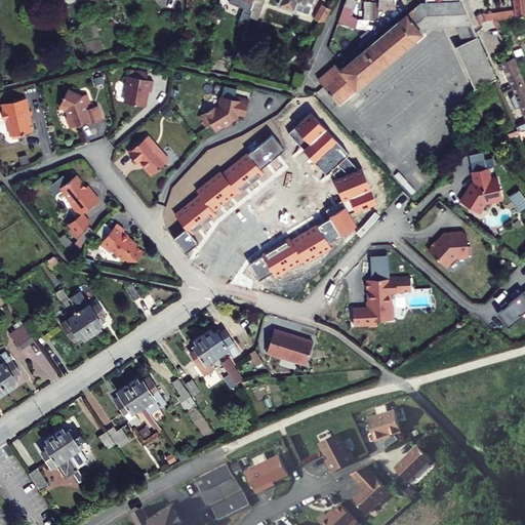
[(260,0),(256,15),(253,24),(263,27),(272,0),(260,0)]
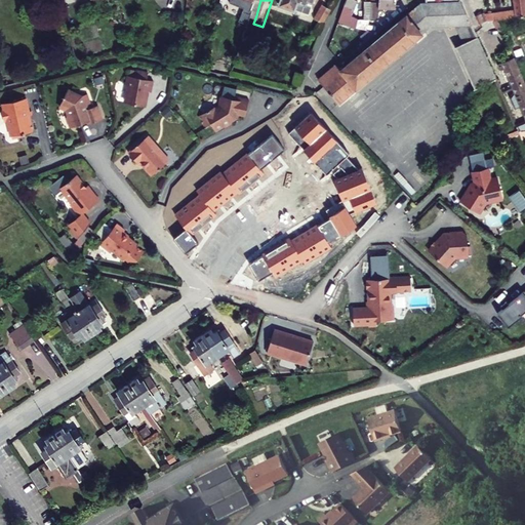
[(335,0),(330,0),(324,9),(332,15),(340,3),(335,0)]
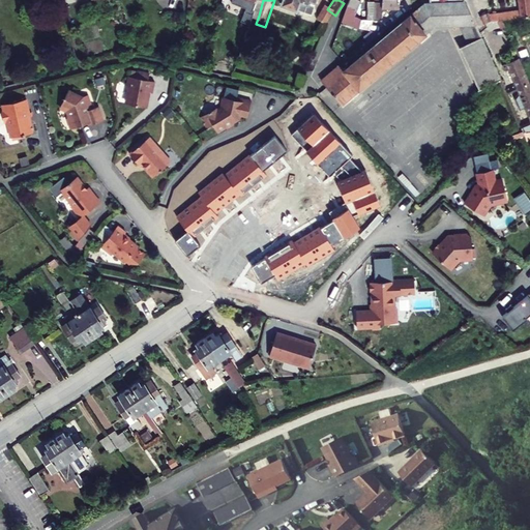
[(376,0),(376,15),(383,16),(383,2),(401,3),(401,0),(376,0)]
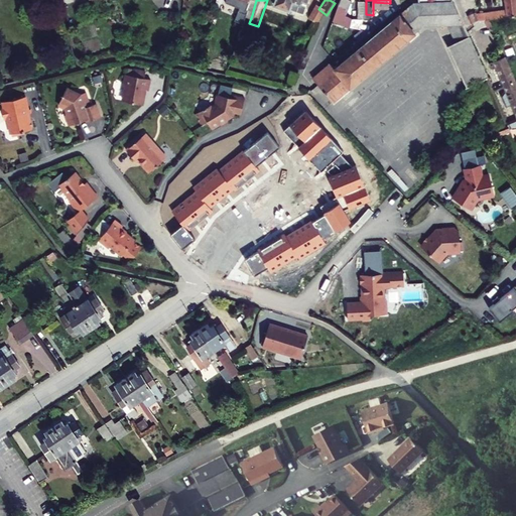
[(418,0),(419,3),(443,1),(455,25),(463,24),(452,0),(418,0)]
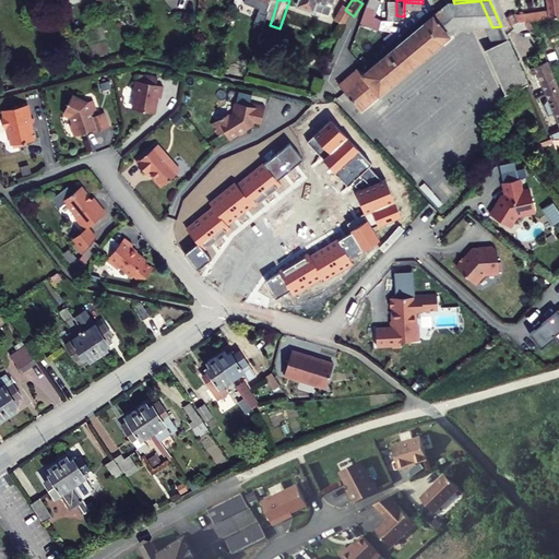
[(525,14),(526,25),(558,21),(558,0),(546,0),(548,12),(525,14)]
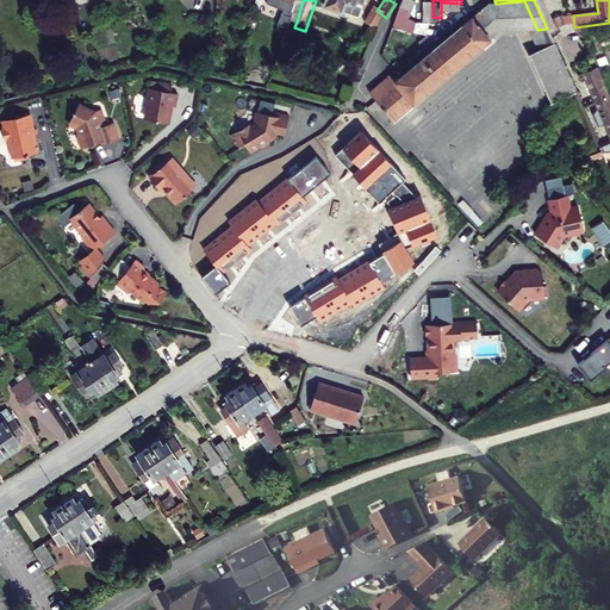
[(472,18),(490,39),(499,32),(528,30),(537,30),(524,1),(496,4),(489,4),(472,18)]
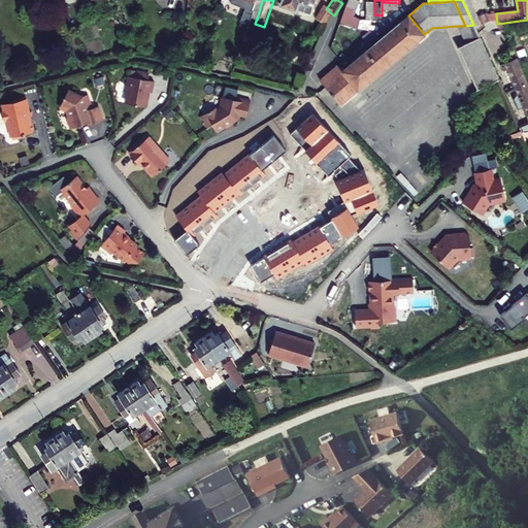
[(325,85),(340,103),(424,34),(408,15),(342,69),(337,63),(320,77),(325,85)]
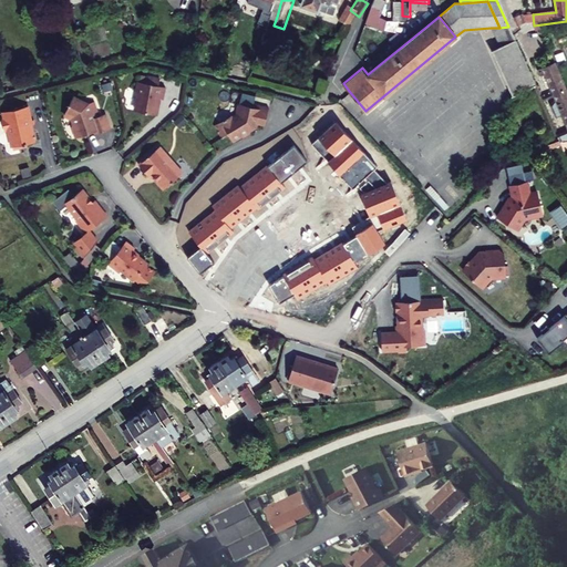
[(491,28),(498,48),(515,41),(508,27),(500,28),(491,28)]
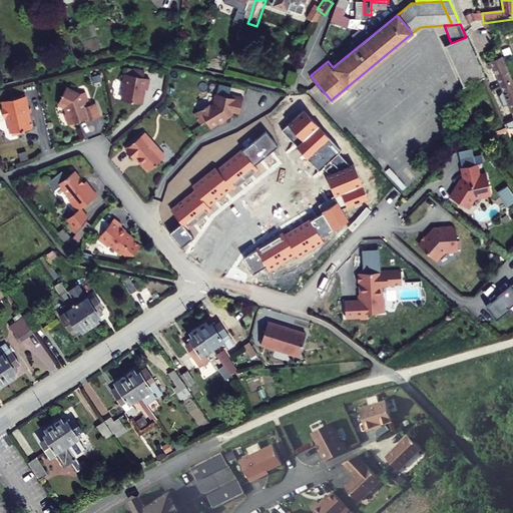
[(485,80),(466,37),(451,43),(444,46),(464,89),(485,80)]
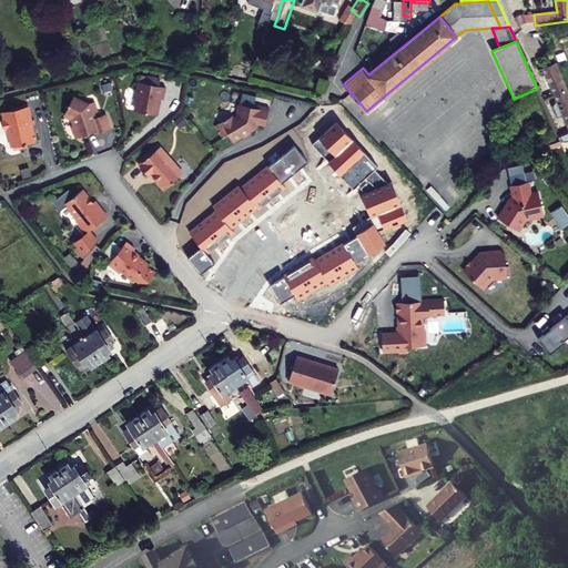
[(541,75),(546,73),(558,69),(556,62),(539,69),(541,75)]
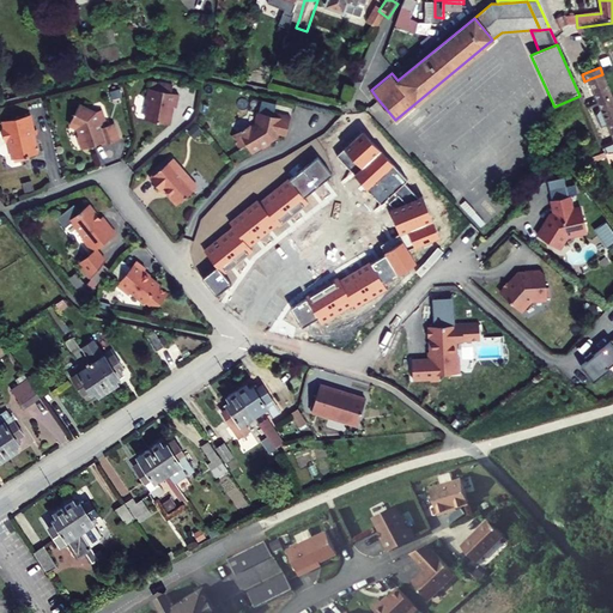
[(598,101),(612,96),(602,74),(589,79),(598,101)]
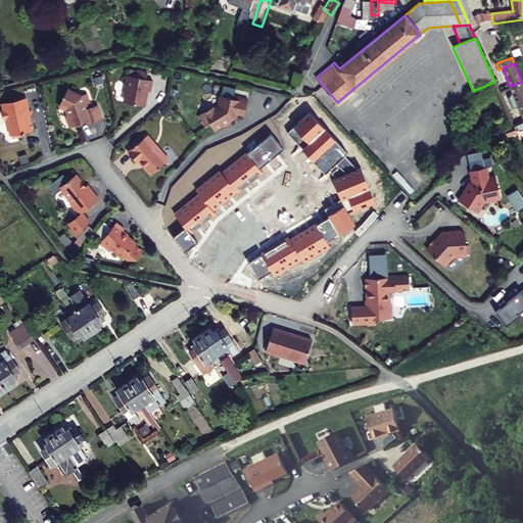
[(128,83),(138,73),(137,72),(130,70),(128,83)]
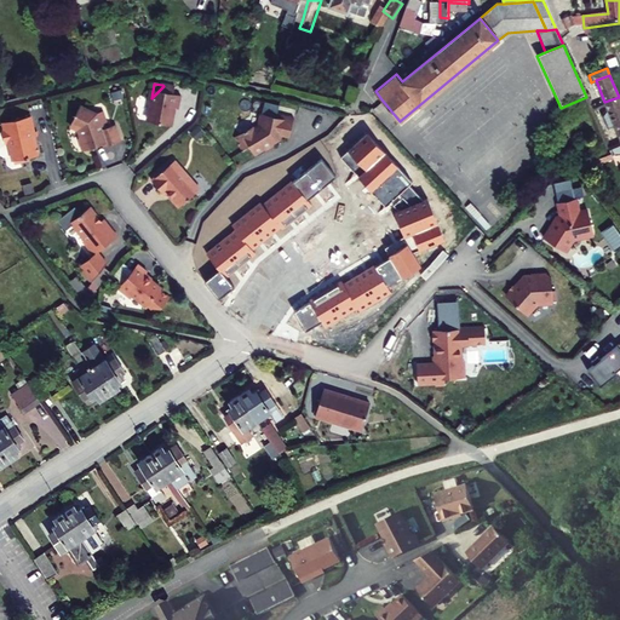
[(182,103),(184,89),(177,87),(164,86),(151,98),(155,99),(153,116),(174,120),(178,102),(182,103)]
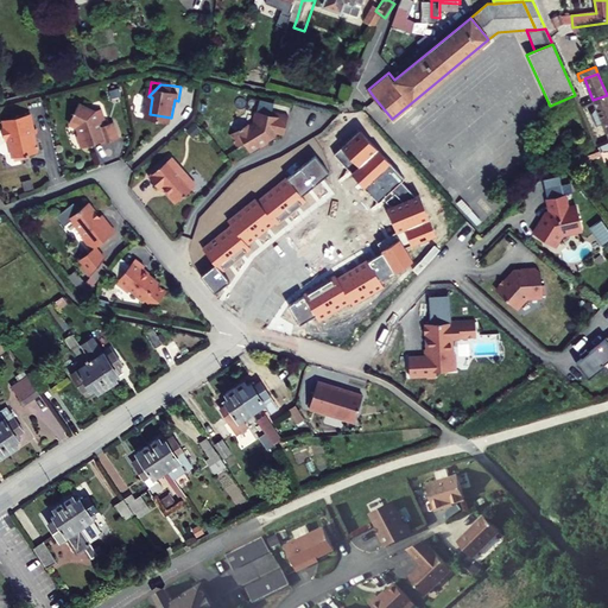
[(588,102),(595,119),(607,114),(607,97),(607,95),(593,100),(588,102)]
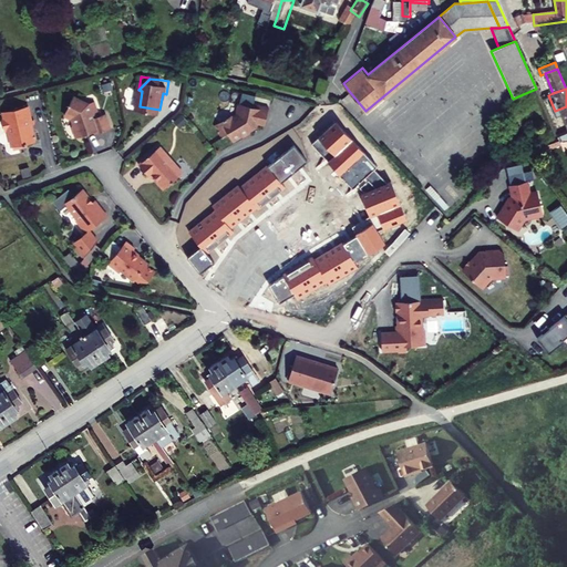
[(101,130),(101,131),(113,117),(111,112),(104,114),(99,100),(93,102),(78,95),(70,115),(78,119),(81,126),(80,129),(82,134),(85,135),(85,136),(94,133),(93,131),(98,130),(99,131),(101,130)]
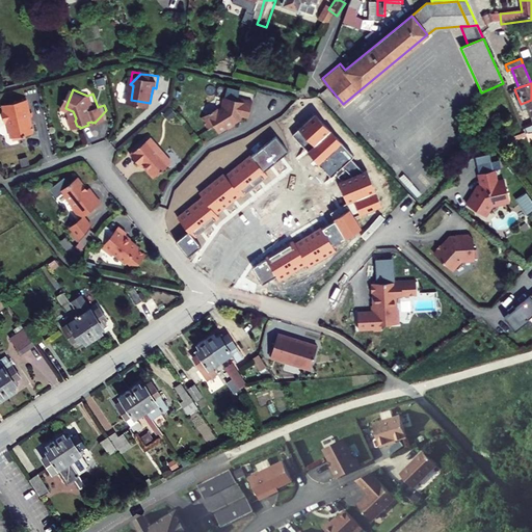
[(254,109),(257,92),(242,90),(242,92),(229,89),(227,97),(228,99),(229,100),(221,104),(217,104),(206,111),(213,123),(219,118),(223,126),(245,111),(245,108),(249,108),(254,109)]
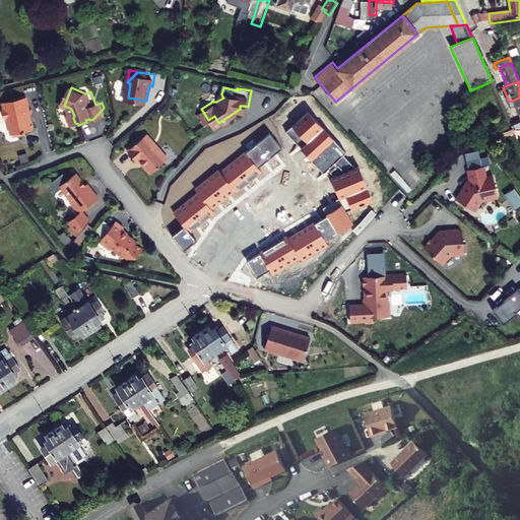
[(33,109),(29,95),(5,103),(7,109),(6,110),(9,120),(12,119),(16,131),(18,134),(21,135),(29,133),(29,131),(36,129),(36,127),(38,126),(36,120),(34,121),(31,113),(34,113),(35,113),(36,112),(36,111),(36,109),(33,109)]
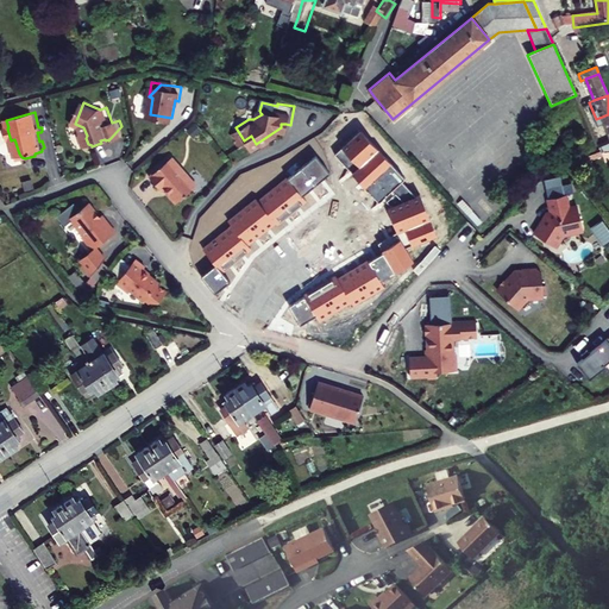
[(608,114),(596,119),(608,148),(608,114)]
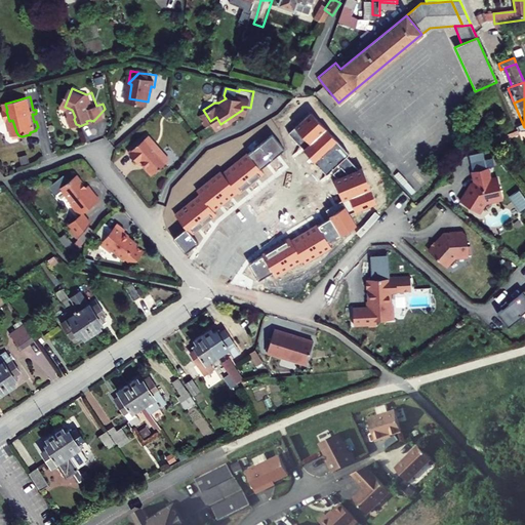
[(108,117),(105,109),(93,121),(93,123),(108,117)]
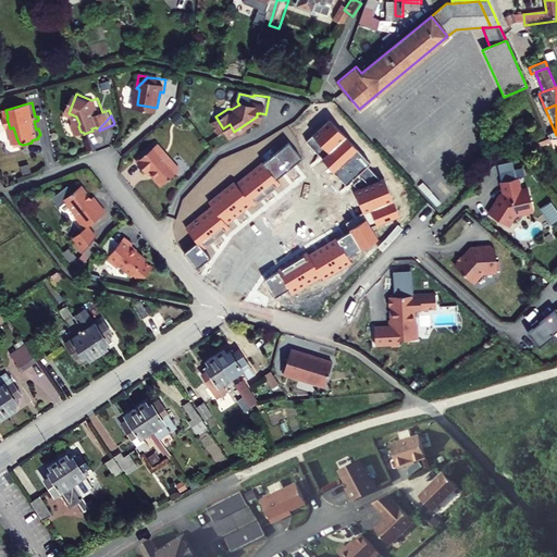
[(346,136),(329,119),(306,141),(323,159),(346,136)]
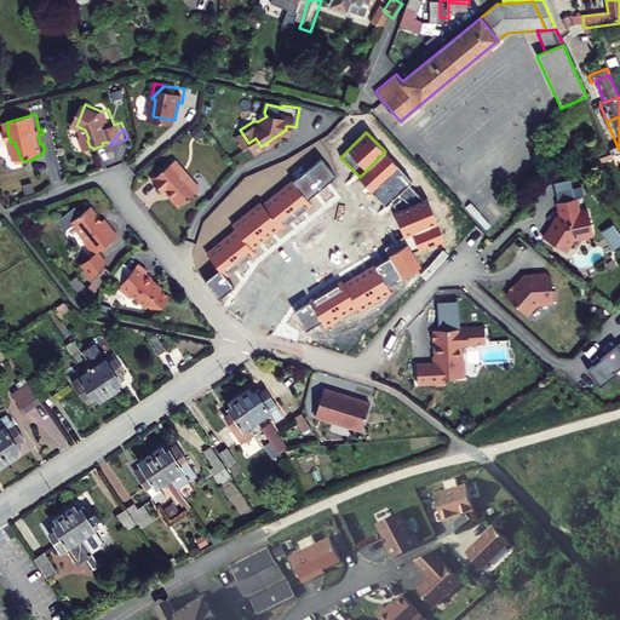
[(385,151),(360,177),(388,205),(391,200),(408,183),(413,179),(385,151)]
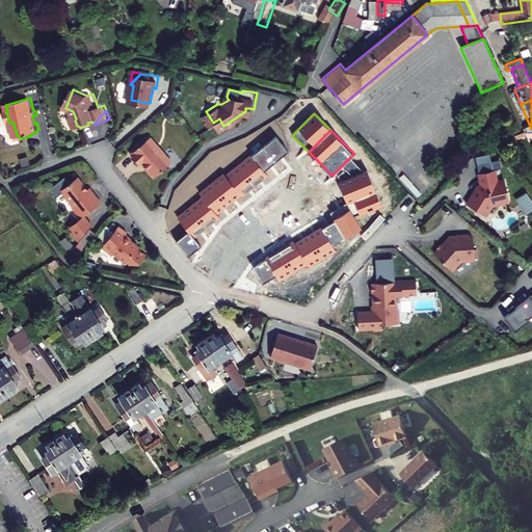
[(163,145),(153,135),(134,153),(144,164),(147,162),(148,162),(149,161),(163,145)]
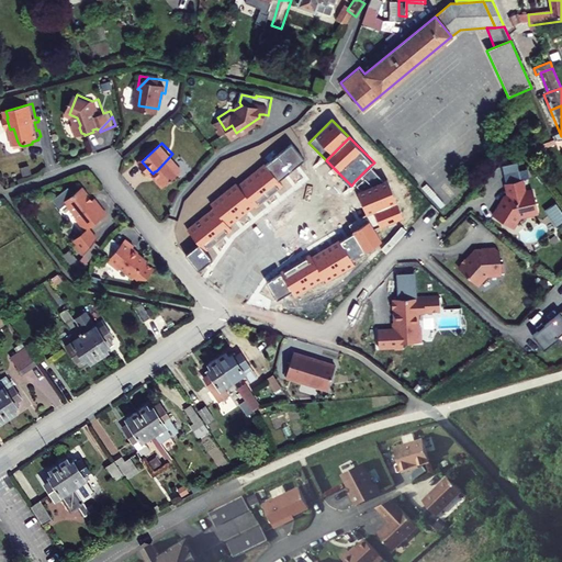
[(267,165),(280,181),(305,161),(292,145),(267,165)]
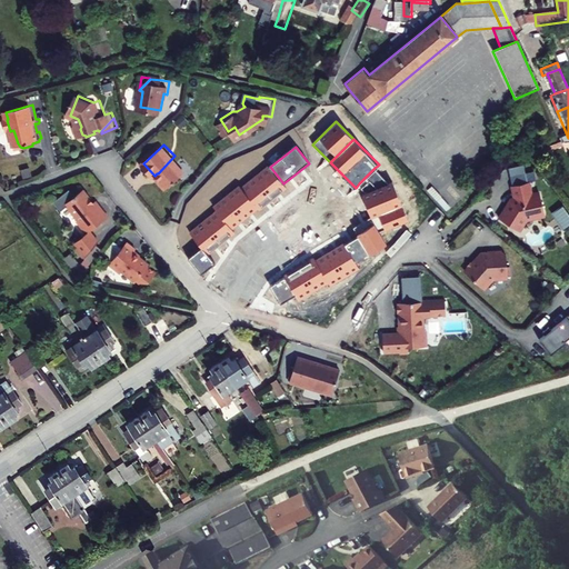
[(188,170),(175,156),(159,172),(172,186),(188,170)]
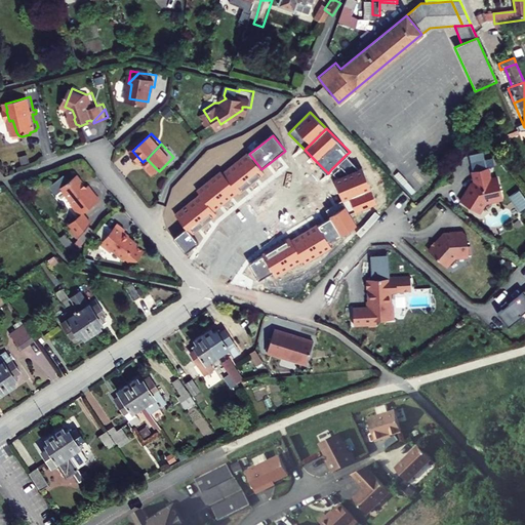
[(247,152),(221,172),(238,192),(239,194),(265,173),(261,169),(249,154),(247,152)]
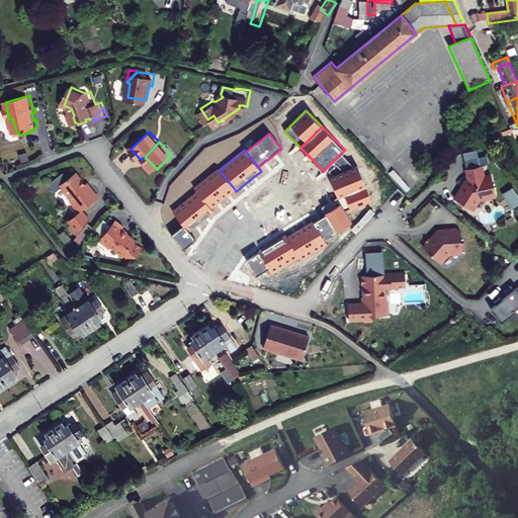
[(341,153),(327,167),(335,175),(355,167),(341,153)]
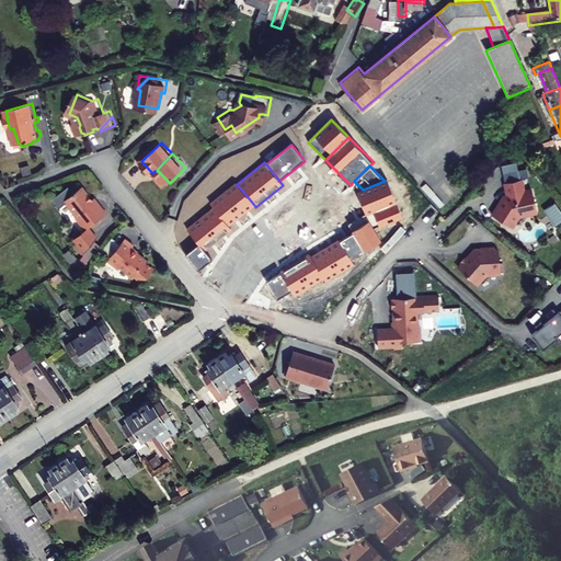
[(157,170),(156,171),(168,184),(170,183),(157,170)]
